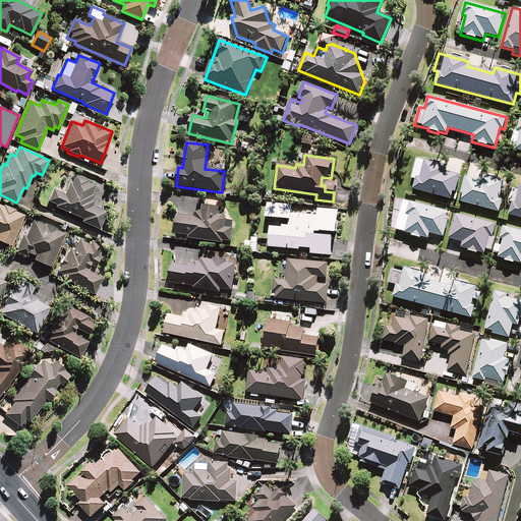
[(441,165),(417,159),(412,179),(415,180),(413,189),(452,199),(458,175),(440,170),(441,165)]
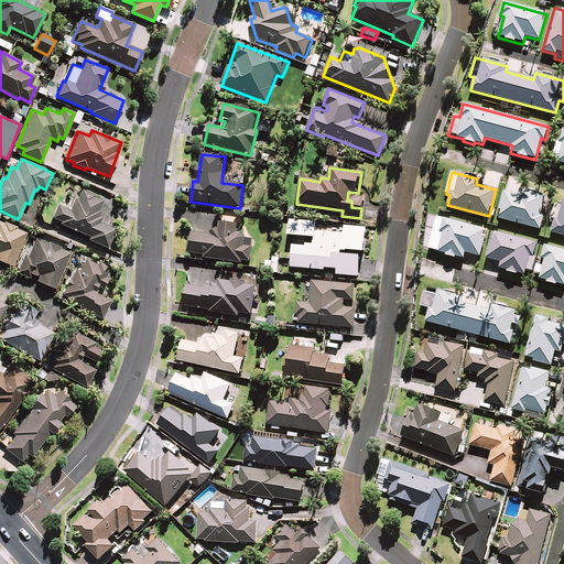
[(104,201),(80,190),(71,210),(57,205),(51,219),(89,237),(88,239),(107,248),(115,229),(99,221),(102,214),(98,212),(104,201)]
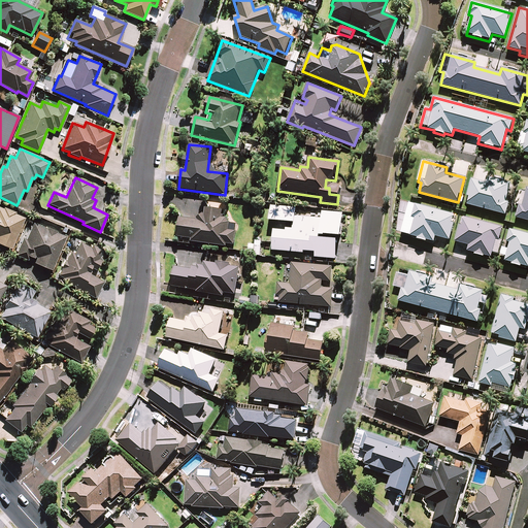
[(489,178),(488,184),(471,179),(465,204),(506,216),(509,201),(506,200),(510,185),(489,178)]
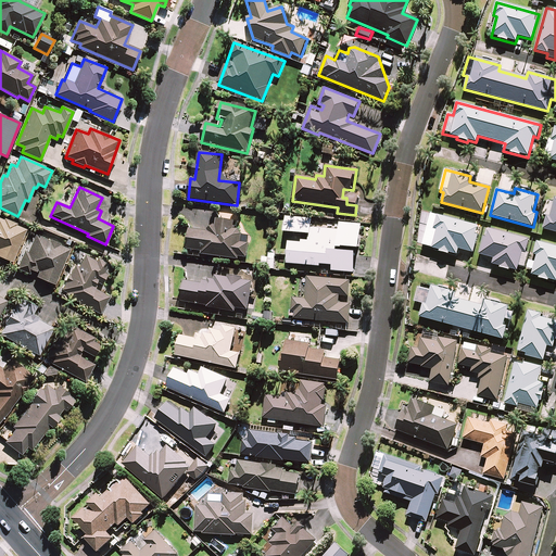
[(555,232),(555,199),(554,203),(547,202),(543,216),(546,216),(543,229),(555,232)]
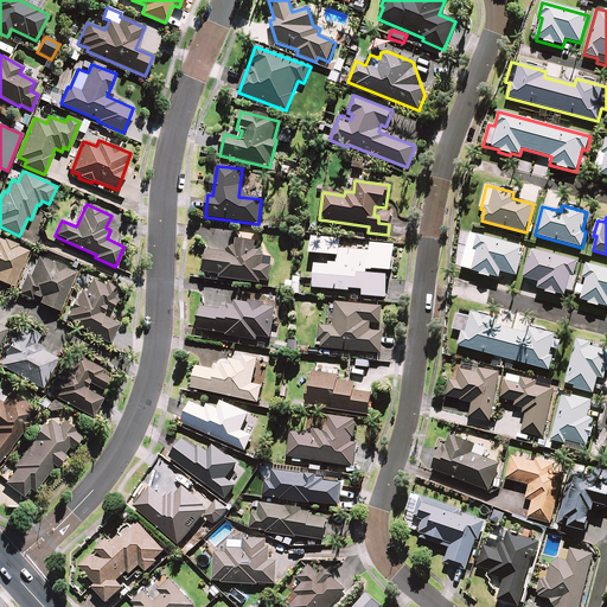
[(471,234),(461,268),(479,273),(479,275),(491,279),(491,276),(499,279),(500,272),(516,276),(524,248),(471,234)]
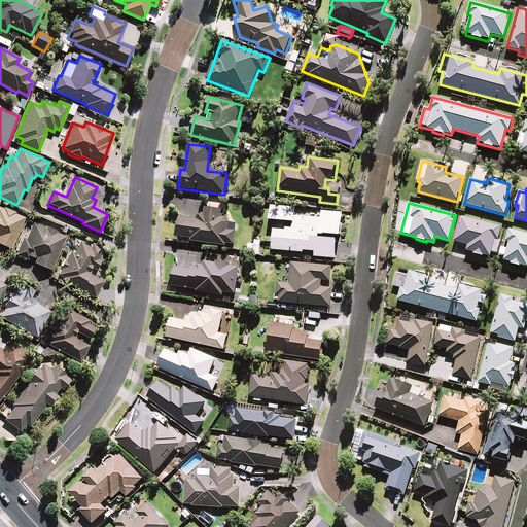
[(0,244),(11,249),(25,218),(0,207),(0,244)]
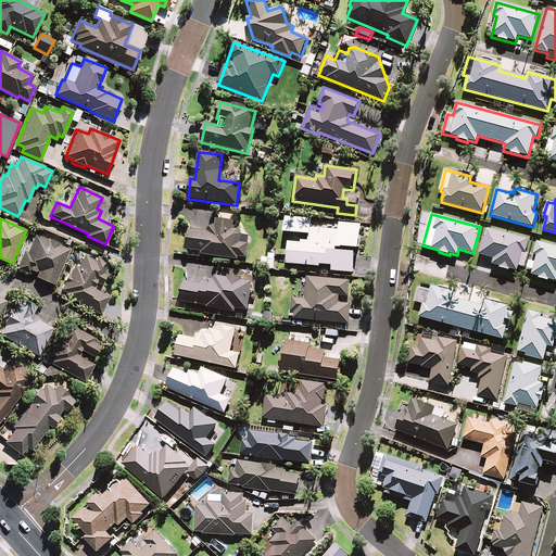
[(312,220),(286,218),(285,234),(290,234),(289,242),(287,264),(319,267),(319,265),(332,266),(332,272),(353,273),(355,254),(355,250),(358,250),(361,226),(339,224),(338,231),(311,229),(312,220)]
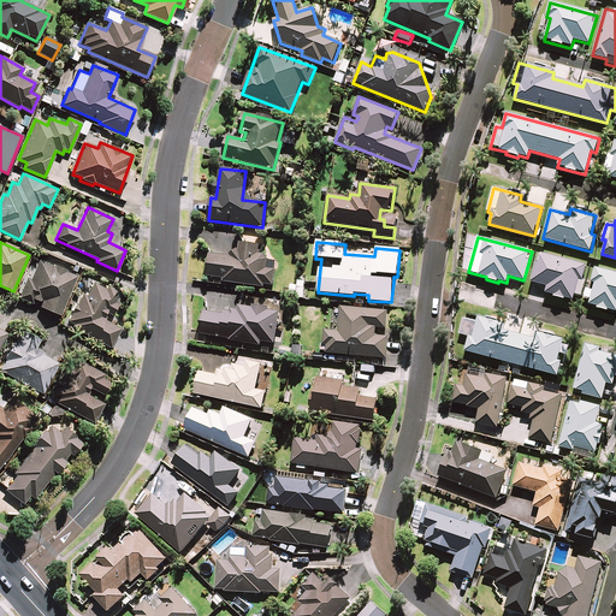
[(259,246),(240,244),(238,259),(209,255),(207,277),(224,279),(223,283),(273,289),(276,271),(266,270),(267,258),(258,256),(259,246)]
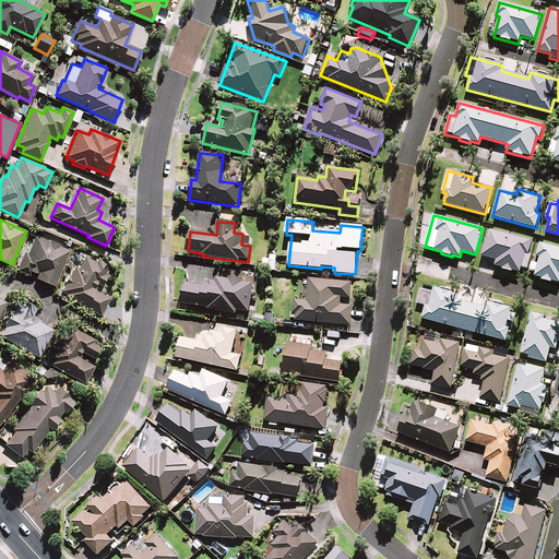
[(495,266),(520,273),(521,268),(528,270),(533,253),(528,252),(532,240),(491,230),(489,239),(487,238),(482,257),(497,260),(495,266)]
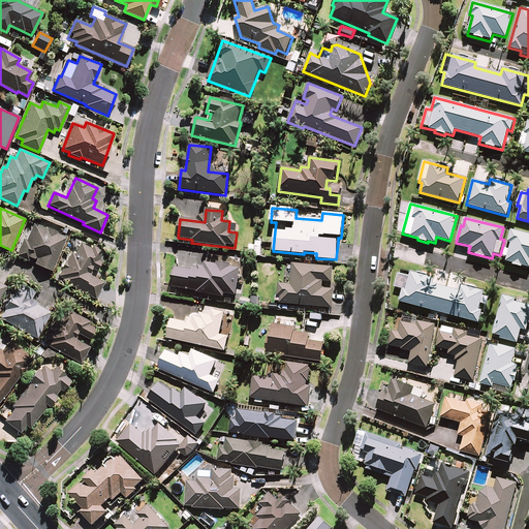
[(66,237),(33,223),(26,241),(23,240),(16,256),(27,260),(28,256),(35,259),(34,263),(52,271),(66,237)]
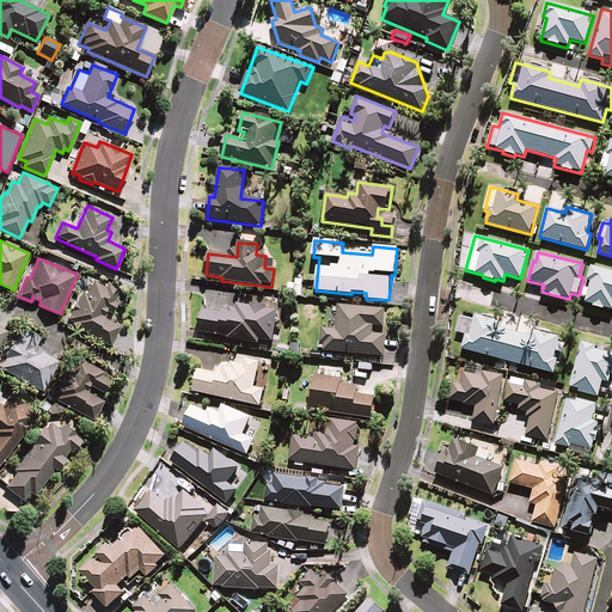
[(611,271),(591,267),(587,281),(591,281),(585,305),(611,311),(611,271)]
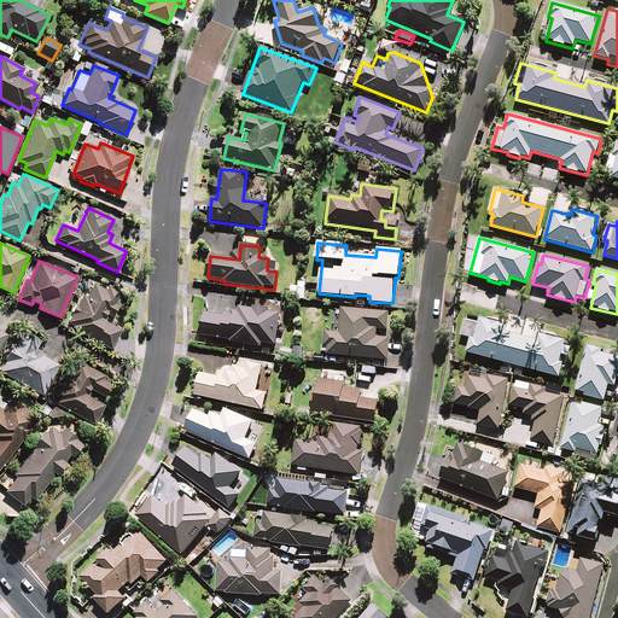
[(120,331),(101,321),(105,315),(114,319),(126,296),(108,286),(105,290),(93,284),(86,296),(82,293),(65,325),(110,348),(120,331)]
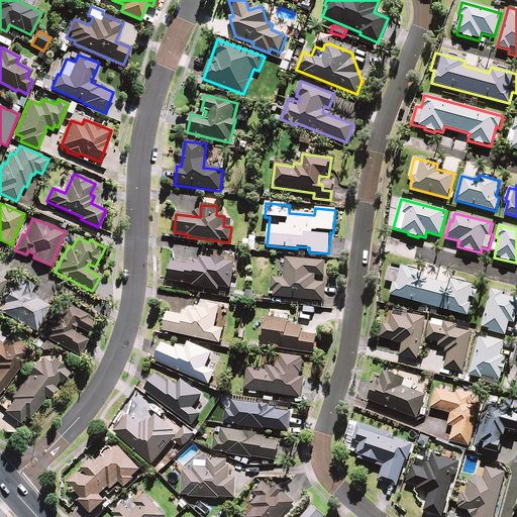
[(199,255),(198,266),(171,262),(168,281),(193,285),(193,286),(218,290),(218,287),(230,289),(232,276),(237,277),(239,266),(233,265),(234,262),(199,255)]
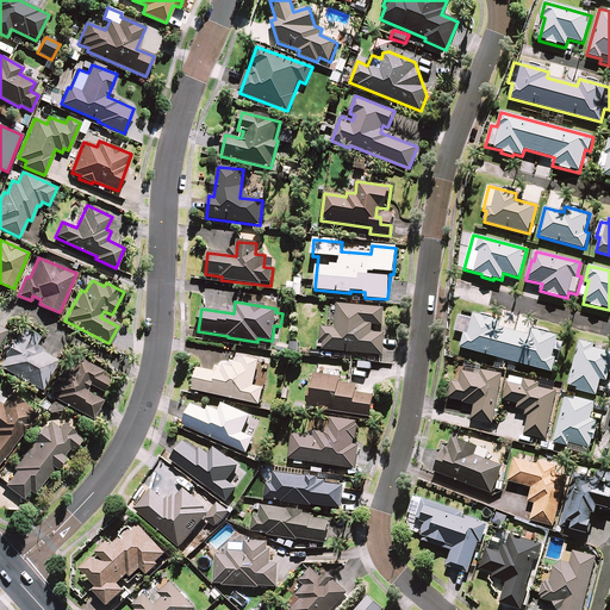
[(385,309),(337,304),(335,329),(321,328),(318,349),(383,355),(384,334),(372,332),(372,324),(383,325),(385,309)]
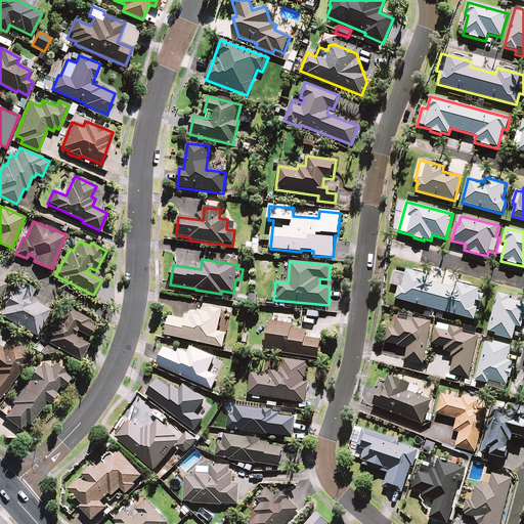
[(402,285),(399,285),(396,297),(475,318),(478,305),(475,305),(480,287),(459,280),(461,273),(431,265),(430,272),(407,267),(402,285)]
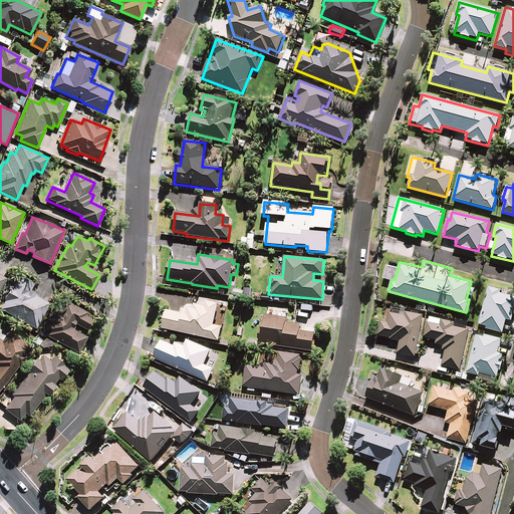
[(33,284),(16,275),(2,300),(4,301),(0,308),(34,328),(48,303),(28,292),(33,284)]
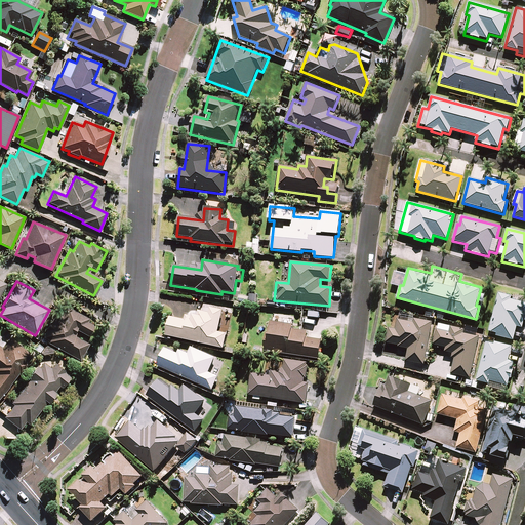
[(498,294),(489,331),(496,333),(495,336),(513,340),(517,326),(522,328),(524,316),(524,303),(512,299),(513,297),(498,294)]
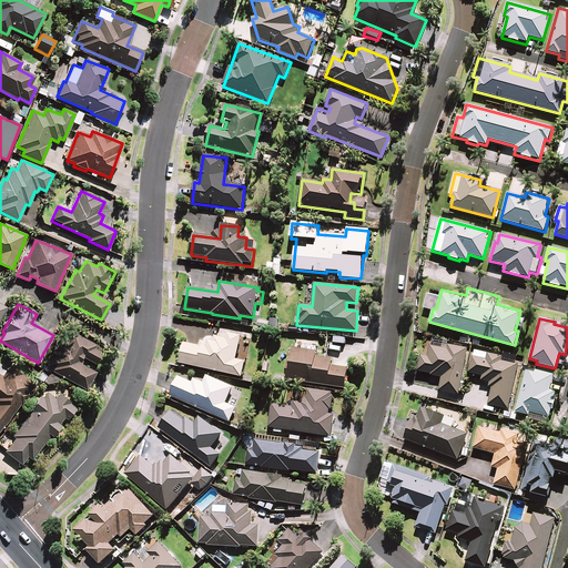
[(229,330),(220,327),(217,340),(203,336),(201,347),(184,343),(180,364),(242,377),(245,362),(235,359),(241,336),(227,333),(229,330)]
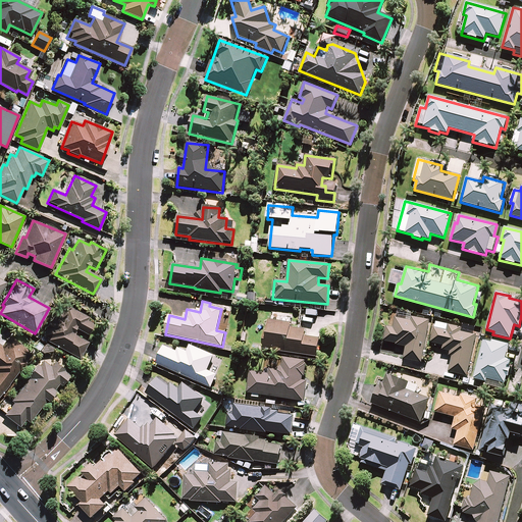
[(95,321),(66,305),(60,315),(55,313),(42,337),(79,358),(91,336),(88,334),(95,321)]
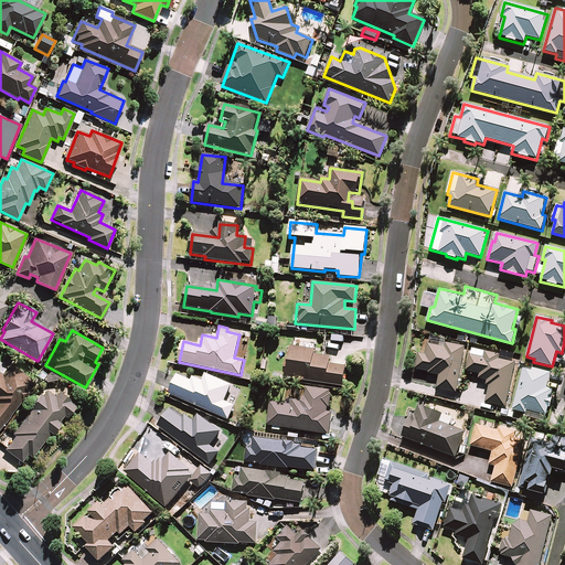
[(440,342),(439,347),(427,344),(426,355),(418,354),(415,370),(439,374),(437,388),(457,393),(466,347),(440,342)]
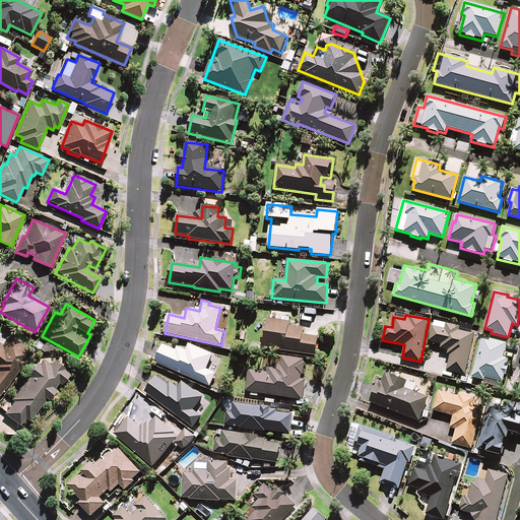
[(289,322),(267,319),(265,333),(263,332),(261,348),(315,355),(318,337),(304,335),(305,329),(288,327),(289,322)]
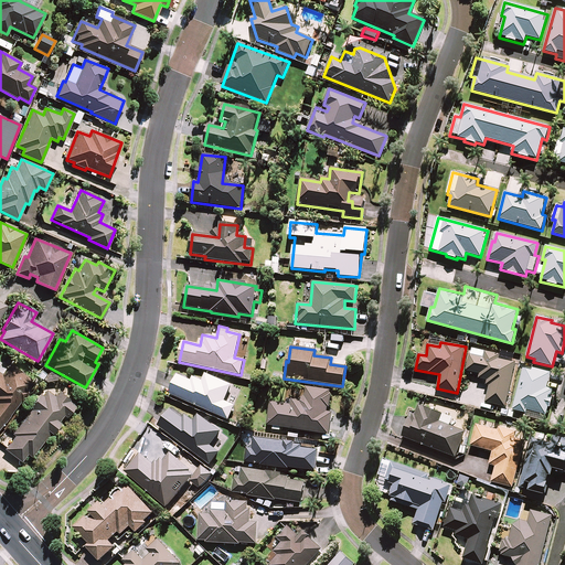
[(479,379),(487,381),(486,386),(489,386),(486,403),(505,407),(514,363),(498,360),(499,354),(486,351),(484,359),(469,355),(466,371),(480,374),(479,379)]
